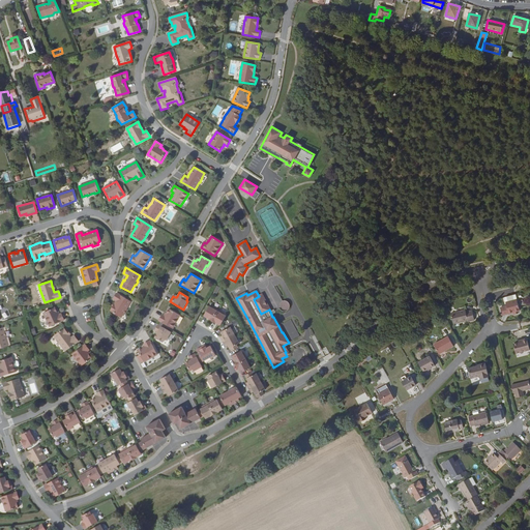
[(116,301),(115,304),(113,306),(110,311),(121,318),(123,315),(124,314),(126,310),(126,308),(131,301),(117,293),(113,299),(116,301)]
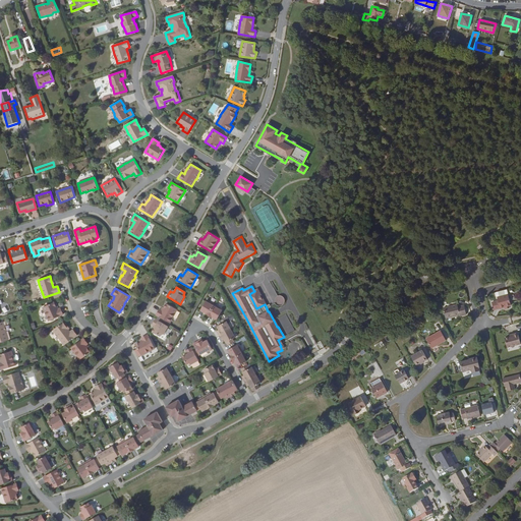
[(258,289),(254,291),(249,294),(256,308),(265,304),(266,306),(267,305),(258,289)]
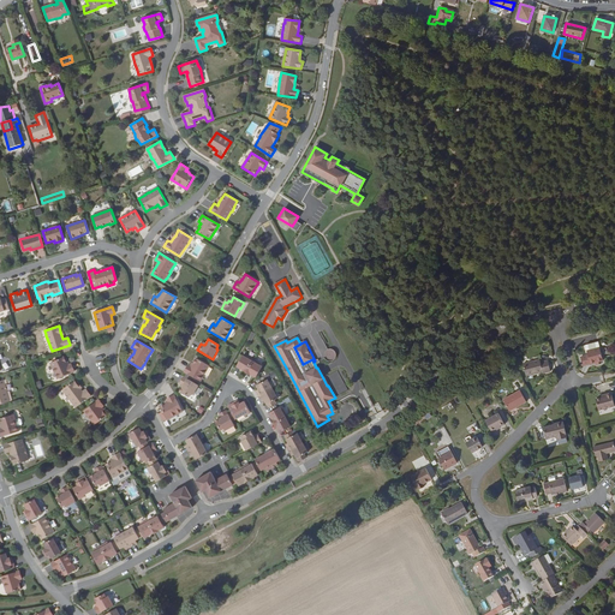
[(599,348),(587,351),(589,356),(580,358),(583,366),(595,363),(598,362),(603,360),(599,348)]
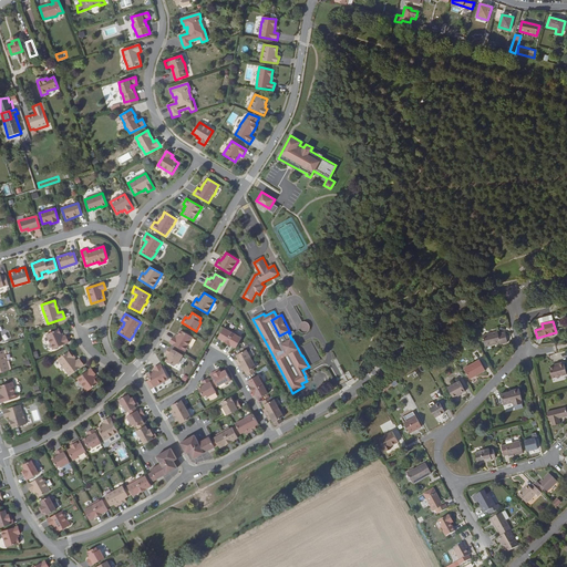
[(226,329),(224,328),(218,338),(227,343),(234,331),(227,328),(226,329)]
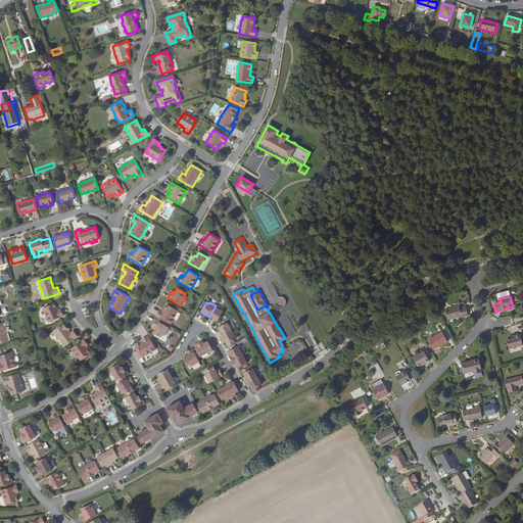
[(58,311),(56,307),(54,303),(43,308),(49,323),(63,316),(60,310),(59,311),(58,311)]
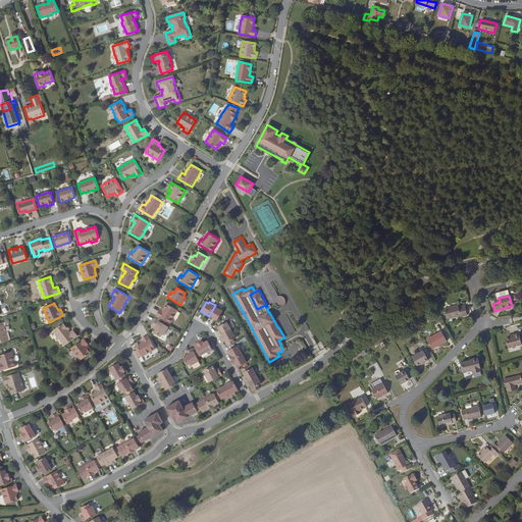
[(156,315),(158,317),(162,319),(170,323),(177,311),(166,304),(164,308),(162,311),(160,310),(156,315)]
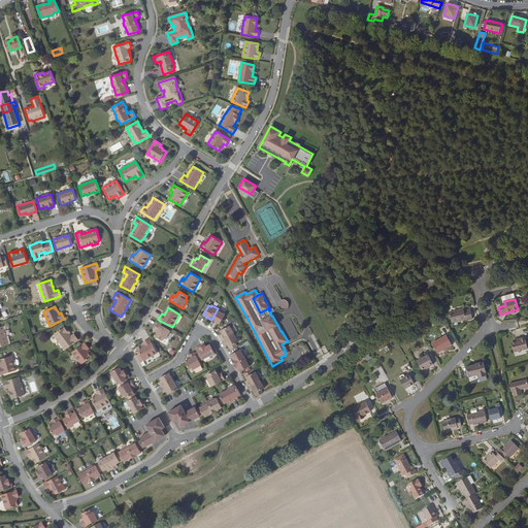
[(211,320),(215,322),(216,322),(220,324),(225,315),(223,314),(224,311),(218,308),(211,320)]
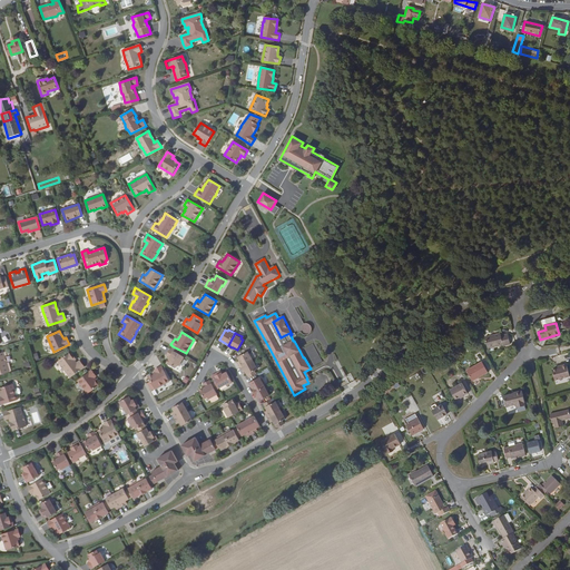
[(500,334),(484,337),(488,349),(502,345),(503,346),(510,345),(508,334),(501,336),(500,334)]
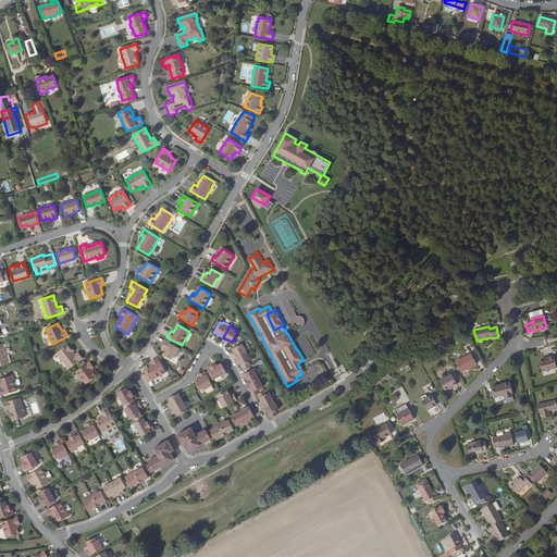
[(175,357),(180,349),(171,344),(166,342),(166,341),(162,347),(164,348),(165,349),(165,351),(163,355),(171,359),(173,356),(175,357)]
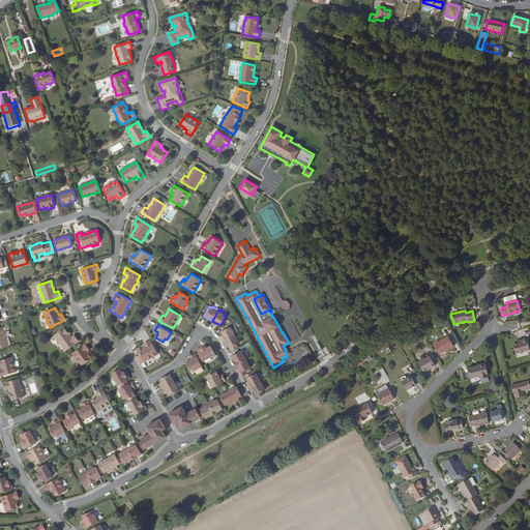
[(224,336),(222,339),(223,342),(235,335),(230,327),(221,332),(223,335),(224,336)]
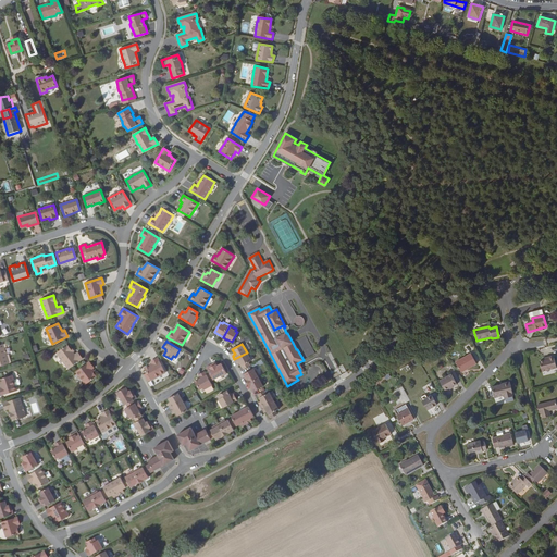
[(73,353),(71,349),(67,345),(57,353),(59,357),(63,361),(69,369),(83,359),(78,353),(75,355),(73,353)]
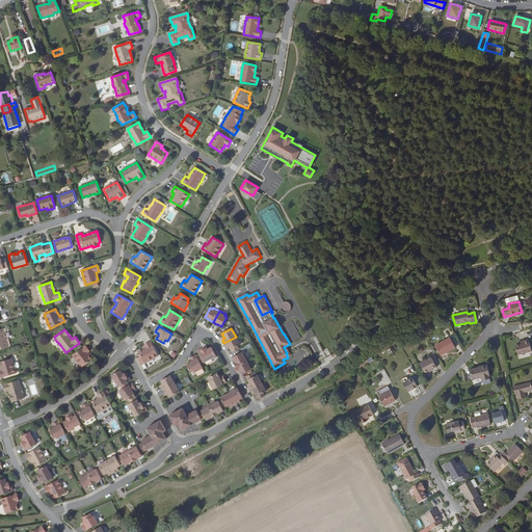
[(236,337),(223,343),(225,346),(229,345),(229,347),(231,350),(238,346),(240,345),(236,337)]
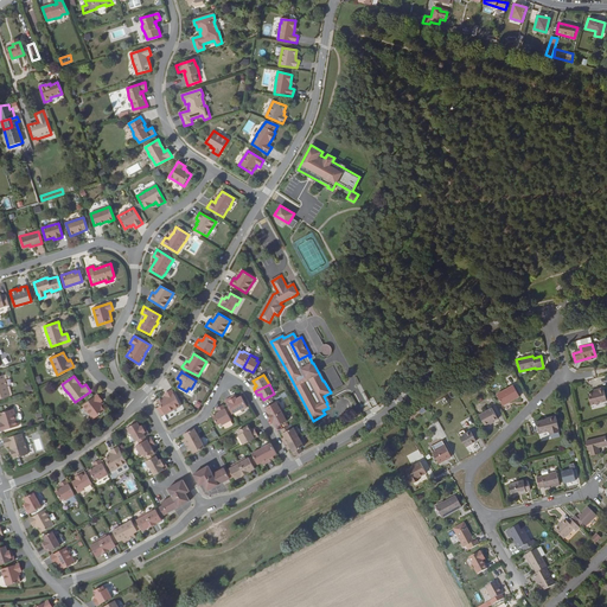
[(512,385),(496,395),(503,407),(519,397),(512,385)]
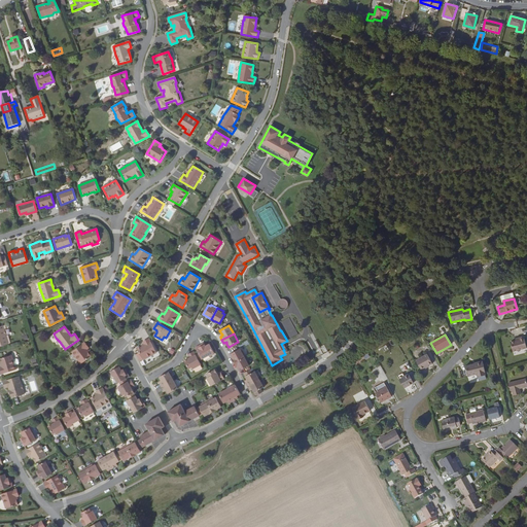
[(524,337),(519,339),(519,340),(516,341),(511,342),(513,352),(526,348),(524,337)]
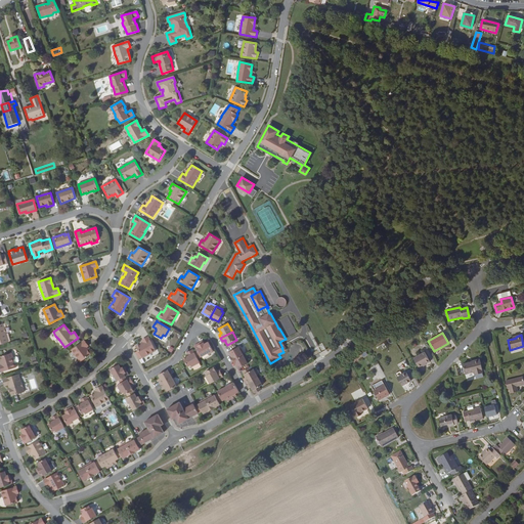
[(142,340),(143,342),(143,343),(140,344),(141,344),(136,347),(142,358),(156,350),(148,337),(142,340)]
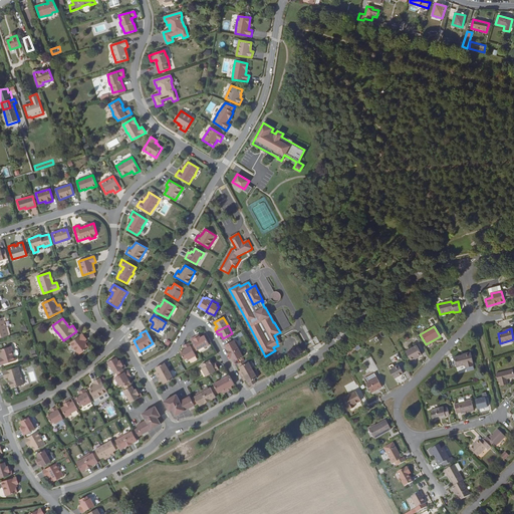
[(86,344),(86,343),(84,340),(85,340),(86,339),(82,333),(70,343),(79,355),(89,347),(86,344)]
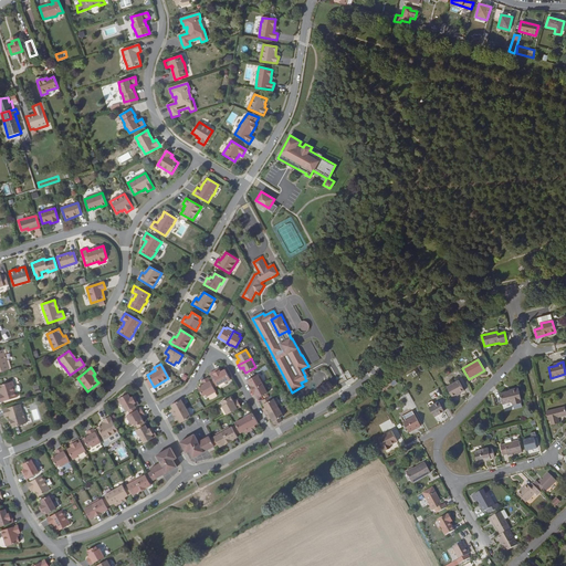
[(217,370),(210,374),(213,379),(217,386),(224,381),(226,383),(231,380),(224,369),(221,373),(220,370),(217,371),(217,370)]
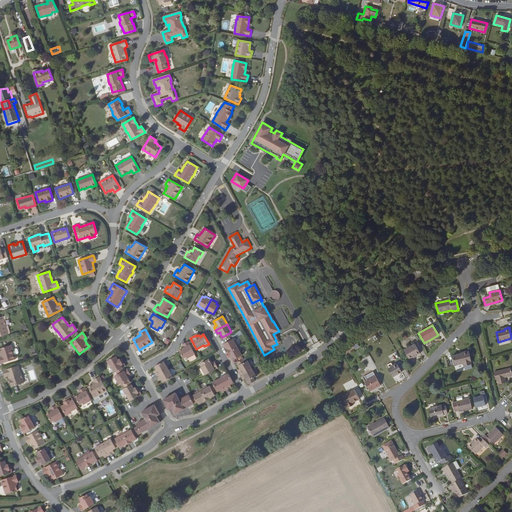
[(228,353),(239,346),(236,341),(234,341),(233,339),(224,344),(228,353)]
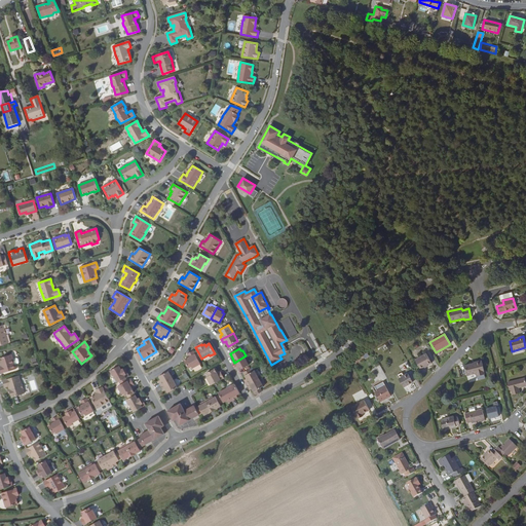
[(198,361),(195,354),(193,350),(187,354),(188,355),(189,358),(187,359),(184,361),(188,369),(192,367),(192,368),(200,364),(198,361)]
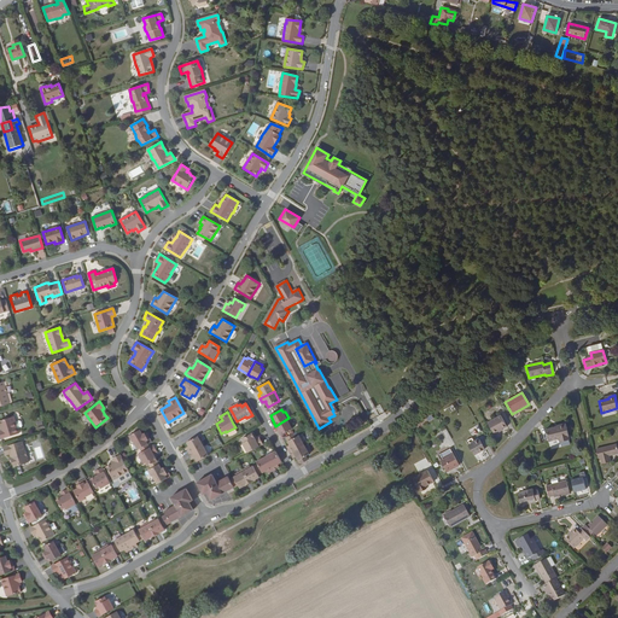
[(500,415),(488,423),(494,435),(507,427),(500,415)]
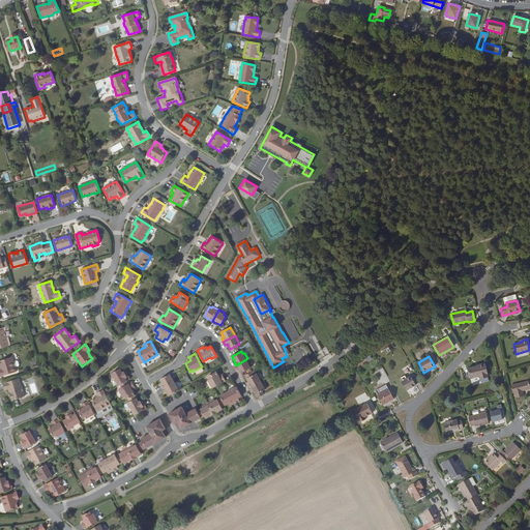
[(0,362),(1,365),(0,365),(1,369),(0,370),(0,369),(0,374),(1,377),(17,372),(15,367),(19,366),(20,364),(19,361),(17,360),(13,361),(11,357),(0,360),(0,362)]
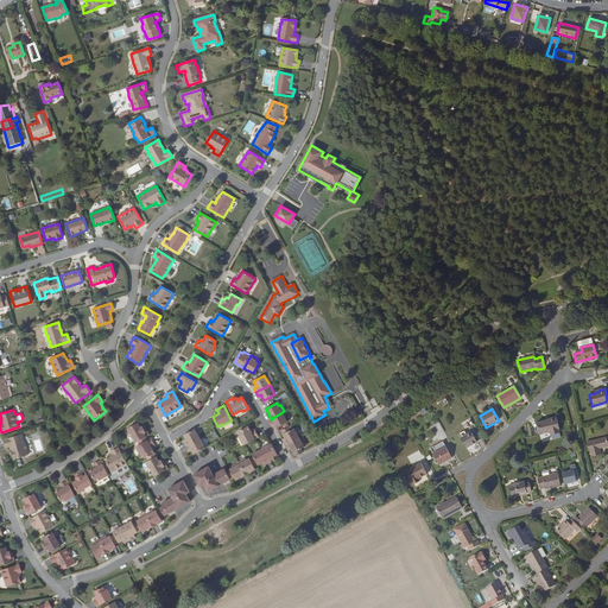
[(287,418),(284,411),(271,419),(273,423),(277,429),(287,422),(286,419),(287,418)]
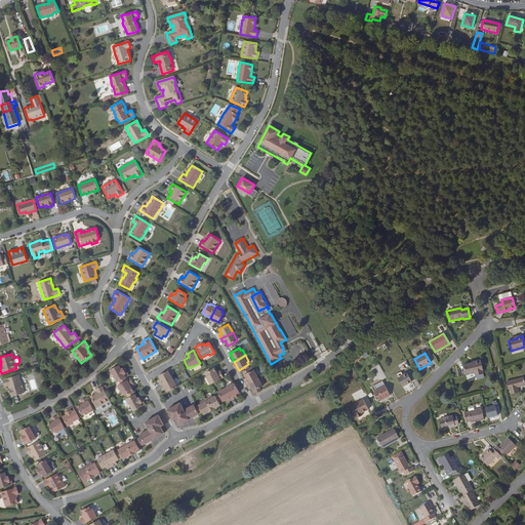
[(473,363),(462,365),(466,375),(475,373),(475,375),(483,373),(483,371),(480,360),(473,362),(473,363)]
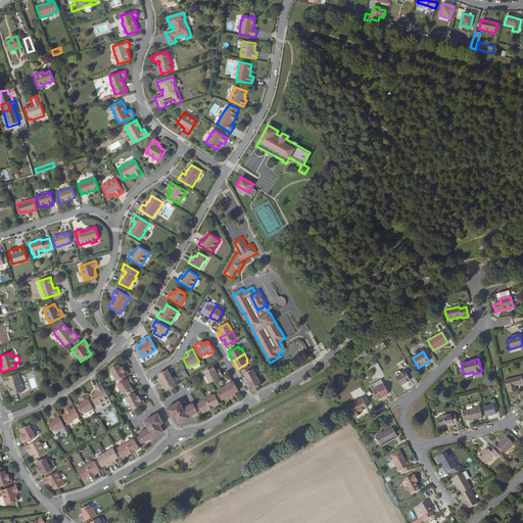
[(112,373),(116,380),(119,380),(125,376),(129,374),(125,368),(124,369),(123,367),(121,368),(119,364),(109,369),(111,374),(112,373)]
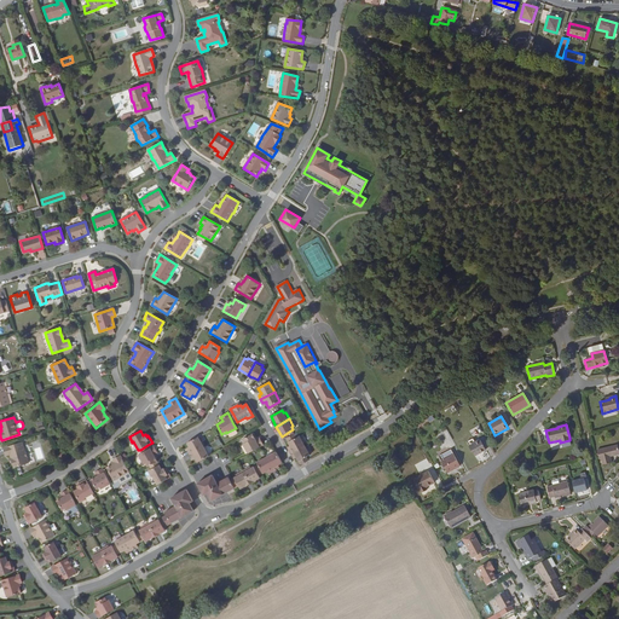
[(248,453),(264,445),(260,438),(258,439),(256,440),(255,439),(253,434),(243,439),(246,443),(243,444),(248,453)]
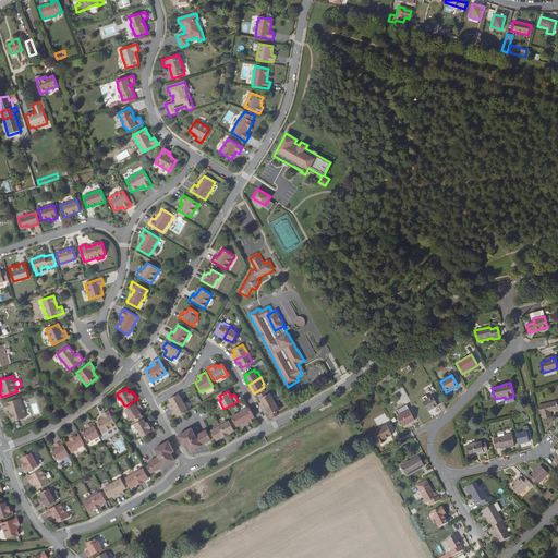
[(183,402),(179,393),(169,399),(170,402),(171,404),(169,405),(171,410),(183,402)]
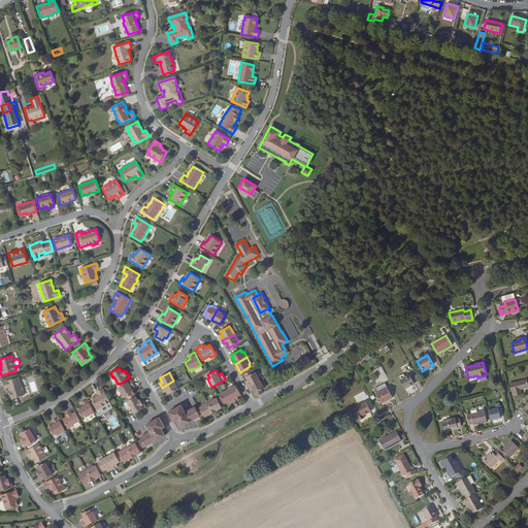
[(248,387),(260,381),(255,372),(253,373),(245,377),(248,381),(249,382),(246,384),(248,387)]
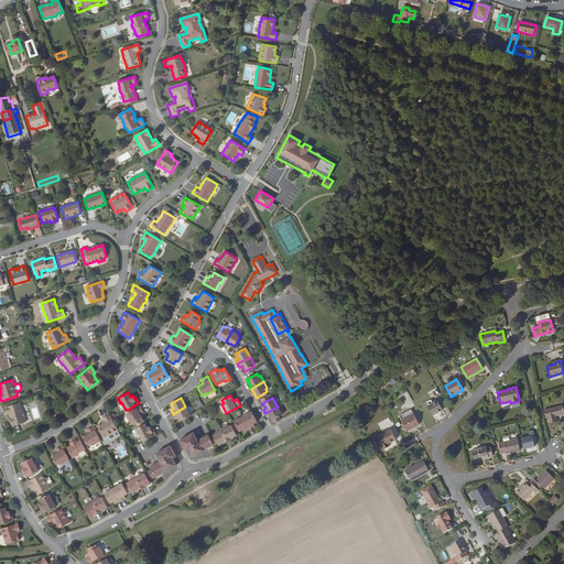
[(437,401),(432,404),(427,407),(432,416),(442,410),(437,401)]
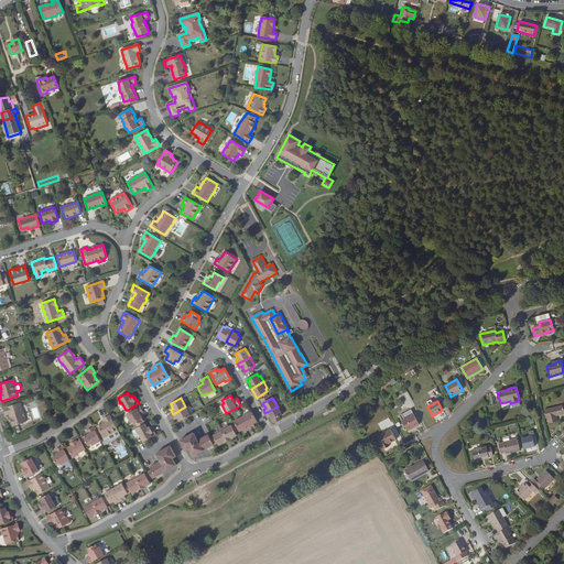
[(9,414),(10,418),(11,421),(13,426),(26,422),(24,418),(25,418),(23,412),(20,402),(3,408),(6,415),(9,414)]
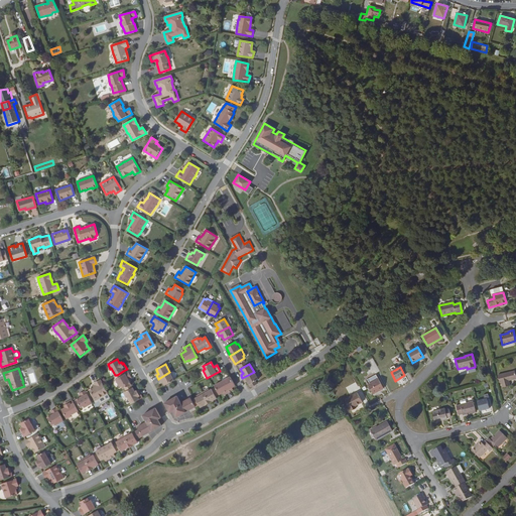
[(515,377),(514,371),(498,375),(500,383),(501,382),(502,388),(510,386),(508,381),(515,378),(515,377)]
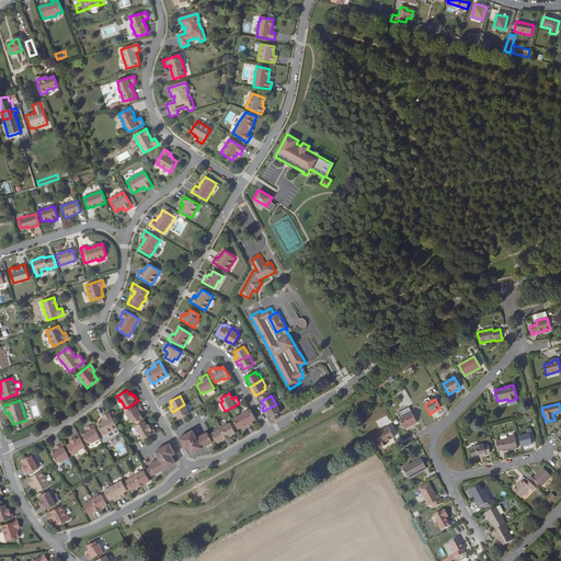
[(135,422),(142,418),(140,414),(139,412),(141,411),(142,410),(139,404),(136,407),(128,410),(126,412),(130,421),(133,420),(134,423),(135,422)]
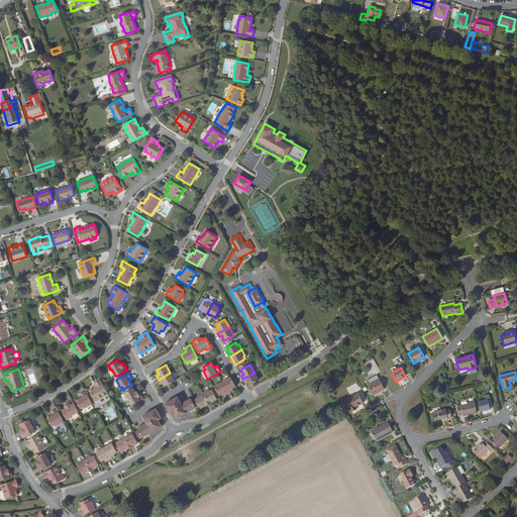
[(175,381),(170,373),(159,380),(161,383),(163,382),(164,383),(165,386),(175,381)]
